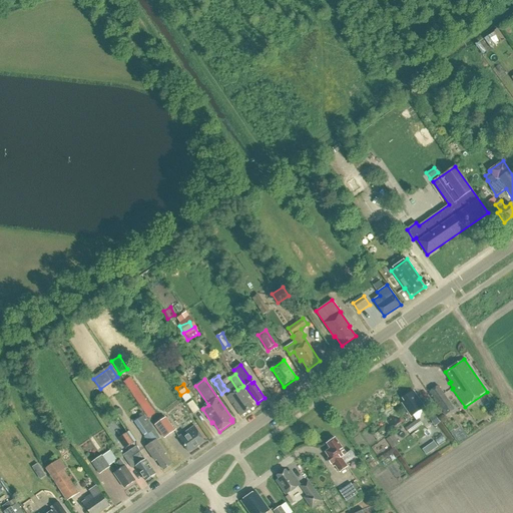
[(227,397),(240,417),(254,407),(247,398),(249,397),(242,387),(237,390),(227,397)]
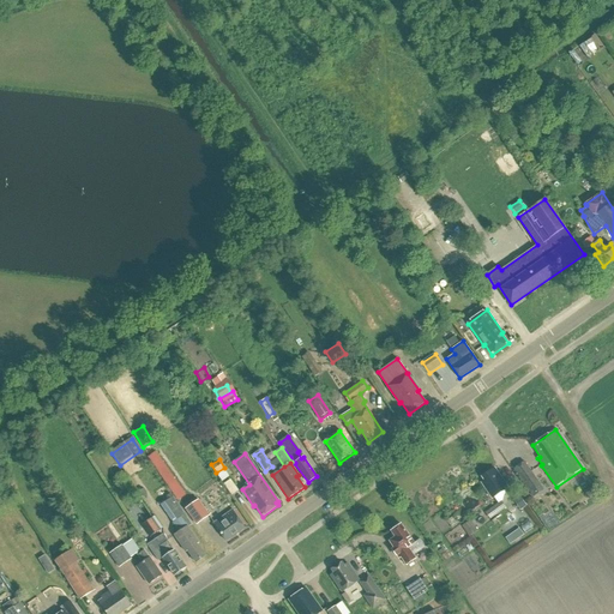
[(512,469),(531,495),(541,489),(523,463),(512,469)]
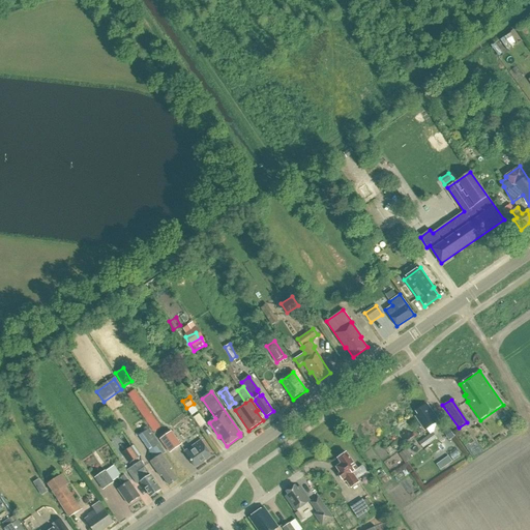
[(415,417),(424,431),(438,421),(429,408),(427,409),(424,406),(416,412),(418,415),(415,417)]
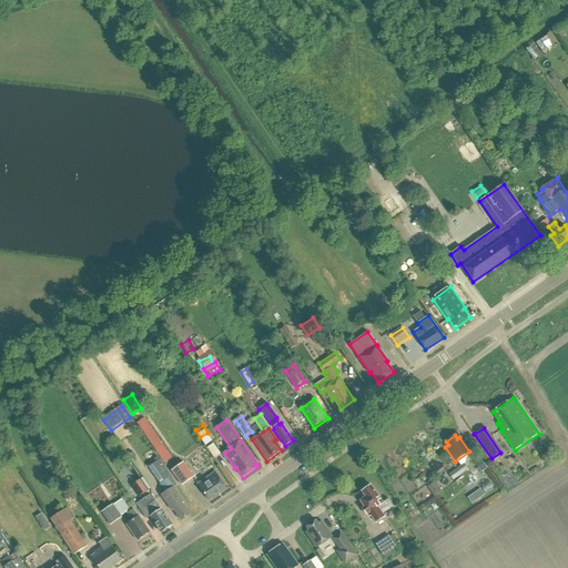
[(194,478),(184,464),(172,472),(182,486),(194,478)]
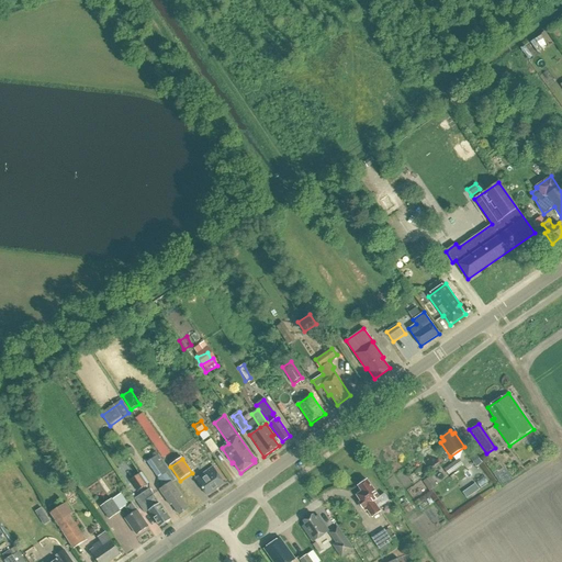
[(446,471),(450,476),(459,469),(456,463),(446,471)]
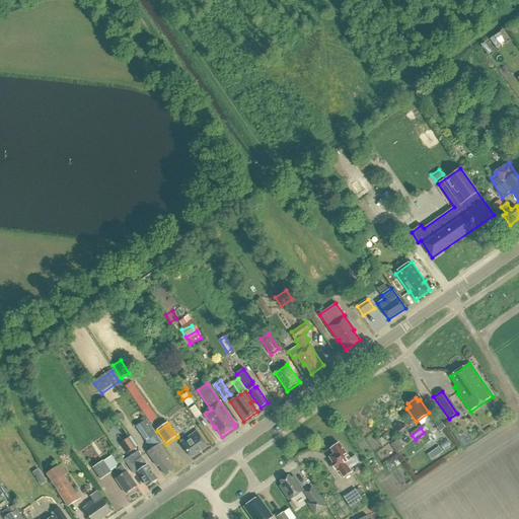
[(197,431),(180,442),(192,458),(208,446),(197,431)]
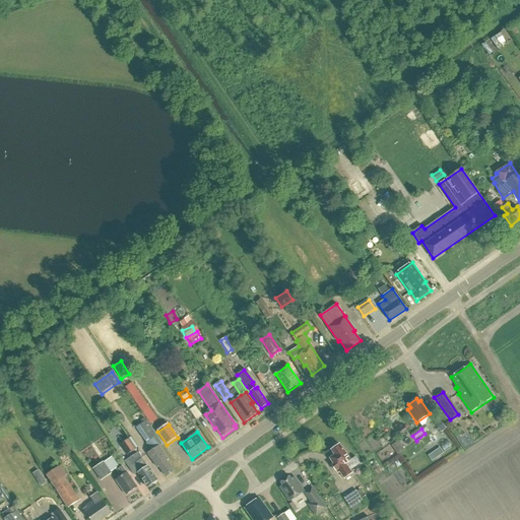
[(154,436),(147,440),(150,445),(157,440),(154,436)]
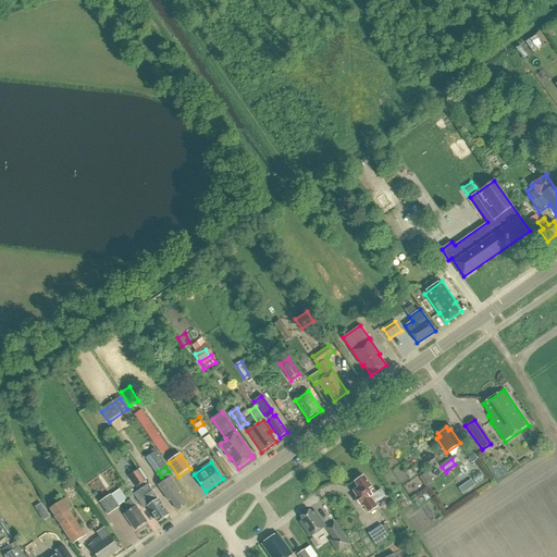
[(128,475),(136,486),(147,480),(139,469),(128,475)]
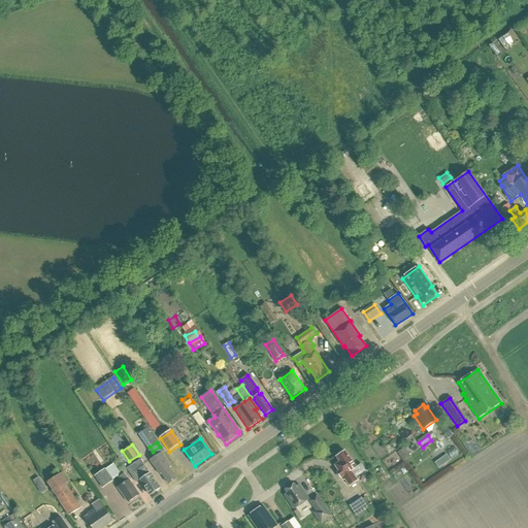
[(398,454),(404,462),(411,457),(405,448),(398,454)]
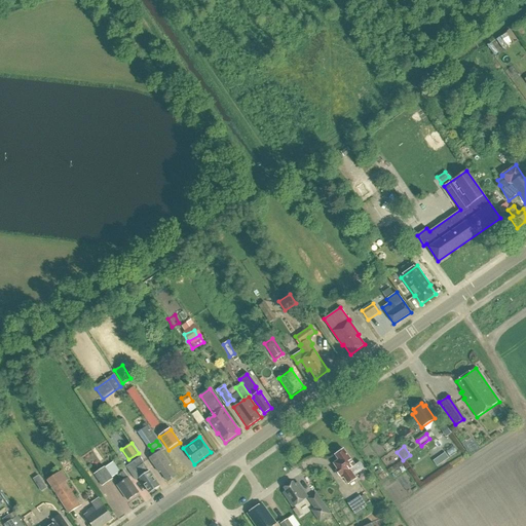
[(340,476),(342,475),(348,484),(355,479),(349,470),(354,465),(343,450),(335,455),(339,460),(334,463),(338,470),(336,471),(340,476)]
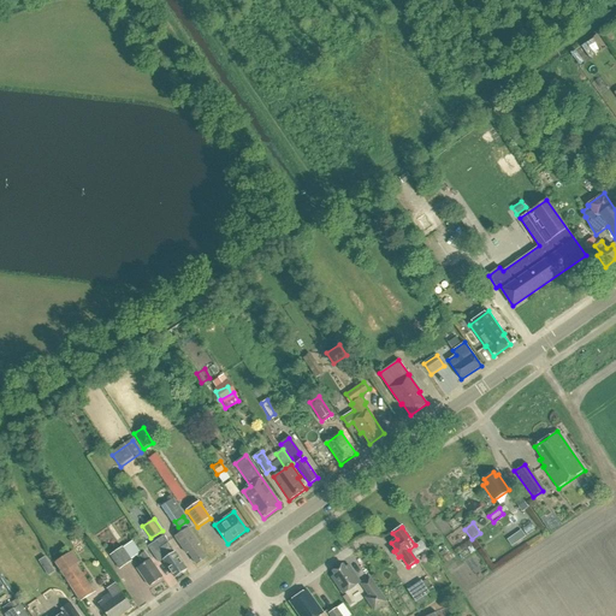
[(197,546),(200,545),(189,528),(176,538),(187,554),(189,552),(196,564),(206,558),(197,546)]
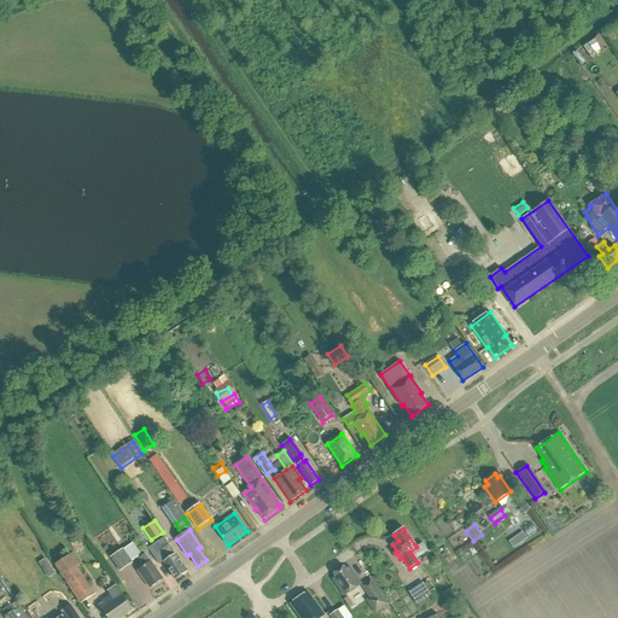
[(523,532),(516,537),(520,543),(526,538),(523,532)]
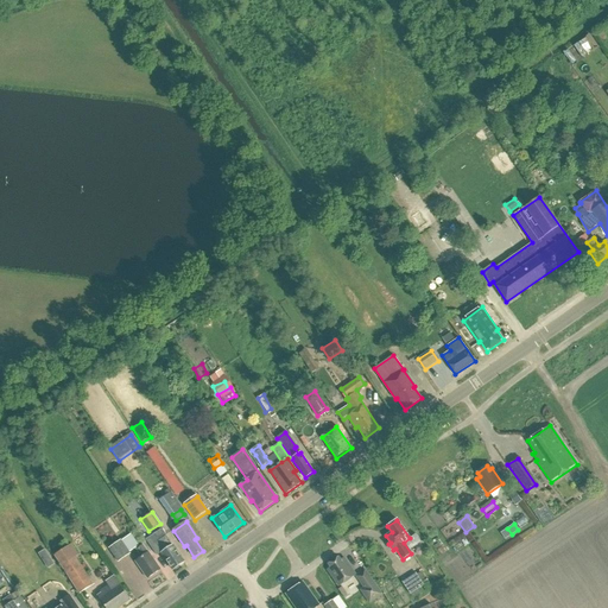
[(166,537),(158,542),(164,551),(162,552),(172,570),(175,569),(175,570),(181,567),(179,565),(184,562),(172,545),(166,537)]
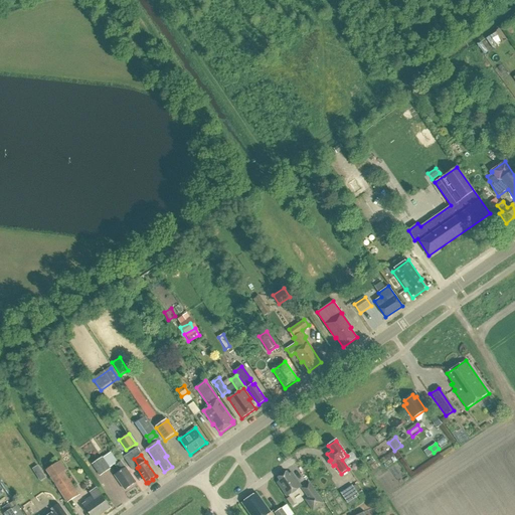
[(93,465),(101,476),(110,469),(102,458),(93,465)]
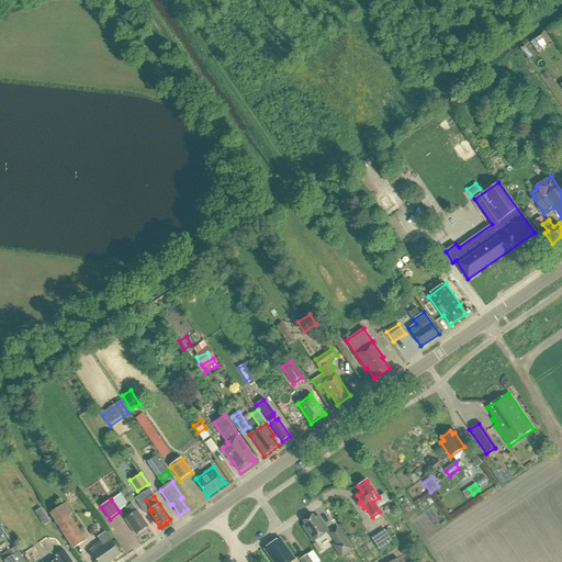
[(125,519),(136,535),(148,527),(137,510),(132,504),(128,499),(124,503),(126,507),(126,508),(131,515),(125,519)]
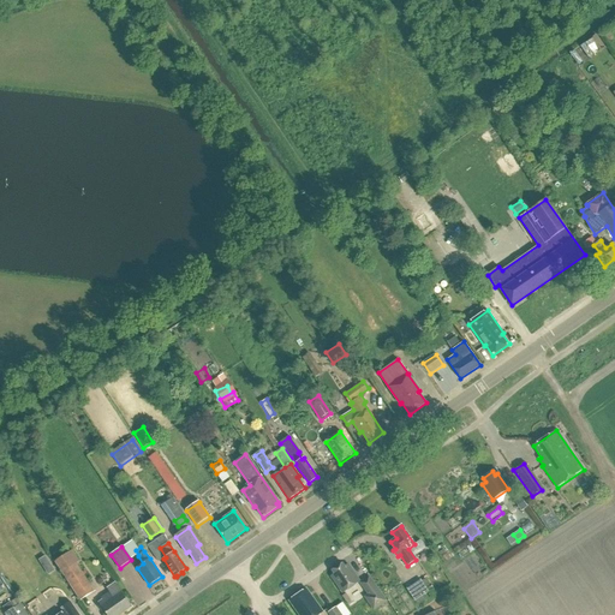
[(55,562),(82,601),(95,592),(76,565),(79,562),(72,551),(55,562)]
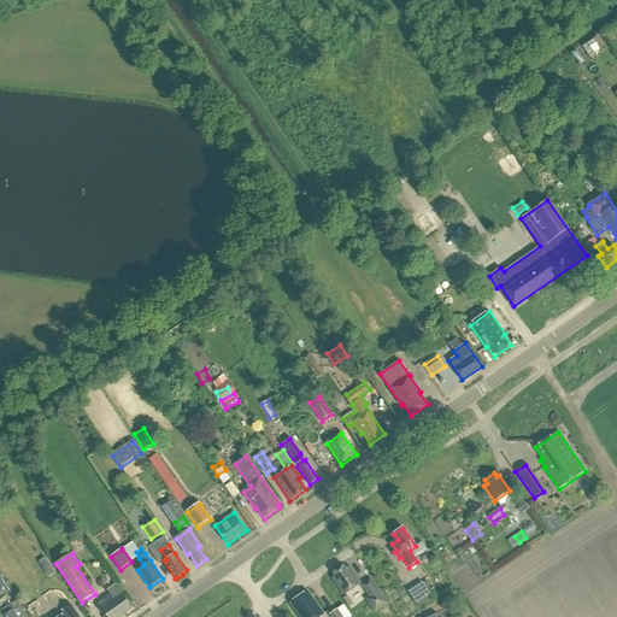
[(46,557),(39,562),(45,569),(51,565),(46,557)]
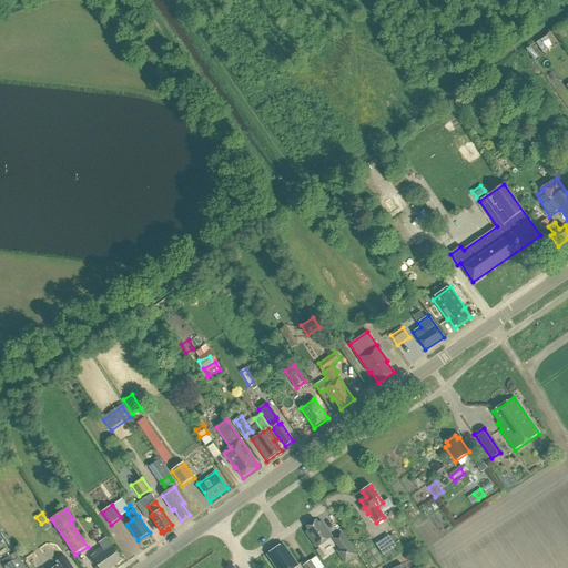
[(308,530),(306,533),(317,548),(331,538),(332,536),(322,521),(318,524),(316,520),(307,527),(308,530)]
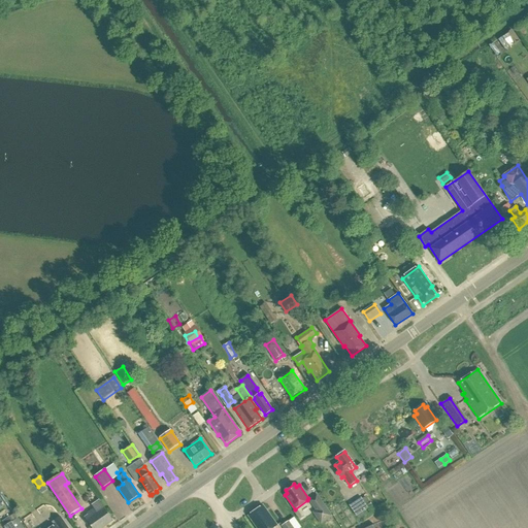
[(314,513),(321,524),(331,517),(317,495),(309,500),(317,510),(314,513)]
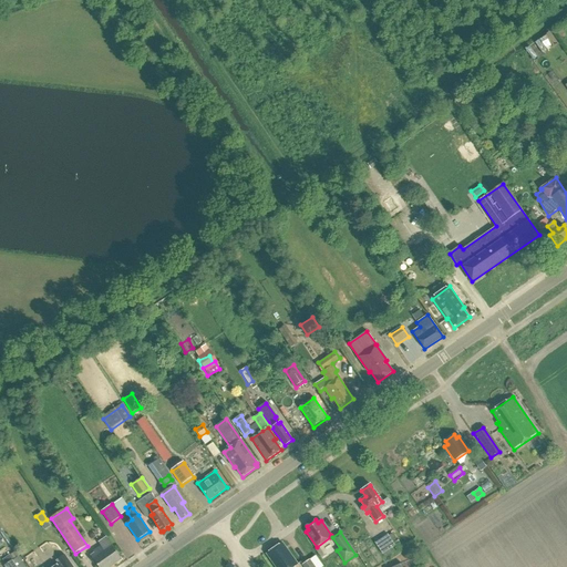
[(375,543),(383,555),(395,546),(389,535),(375,543)]
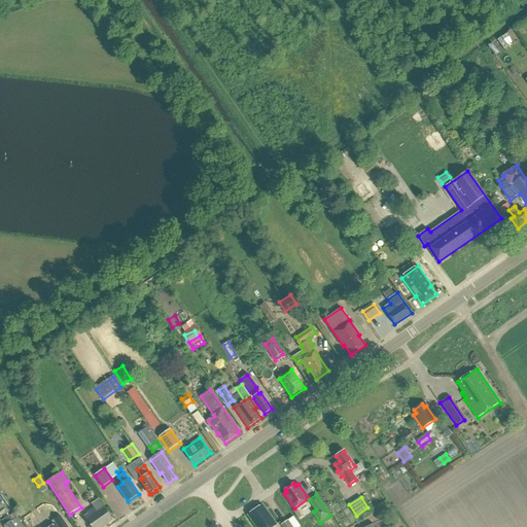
[(88,513),(89,515),(84,517),(92,526),(104,526),(113,521),(99,500),(92,505),(95,508),(88,513)]
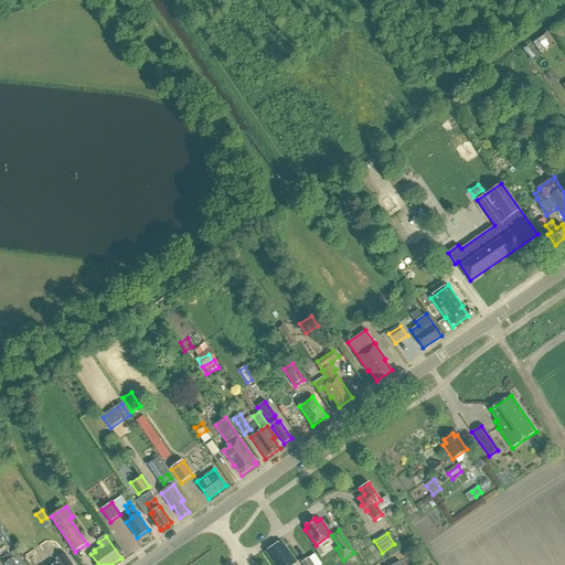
[(280,542),(266,552),(275,564),(292,564),(296,563),(280,542)]
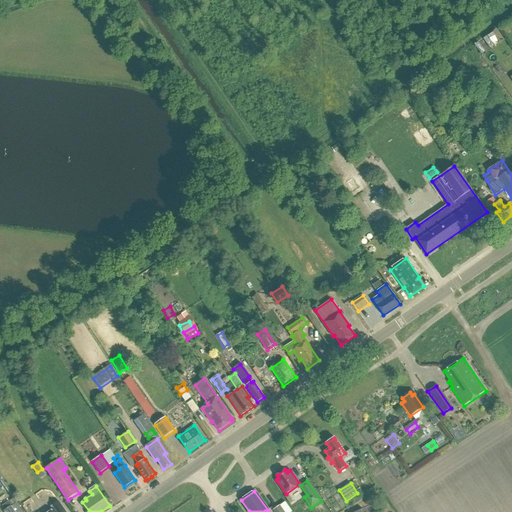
[(4,511),(23,511),(17,502),(4,511)]
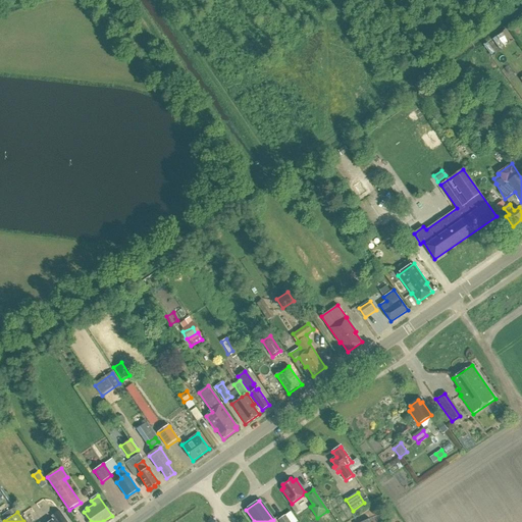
[(66,521),(59,512),(51,517),(54,521),(51,521),(66,521)]
